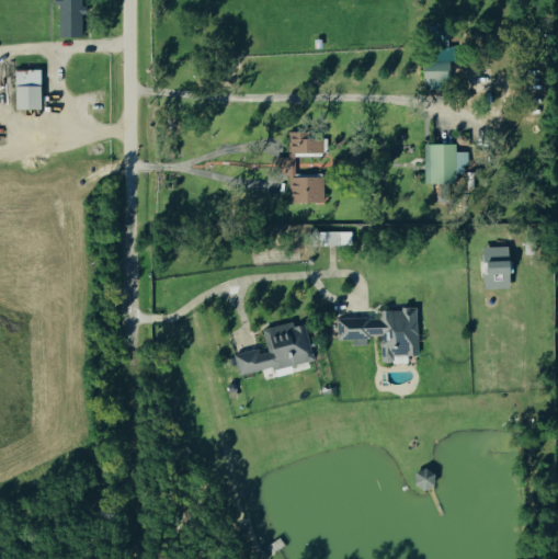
[(59,37),(84,37),(84,4),(82,4),(81,0),(55,0),(56,6),(58,6),(59,37)]
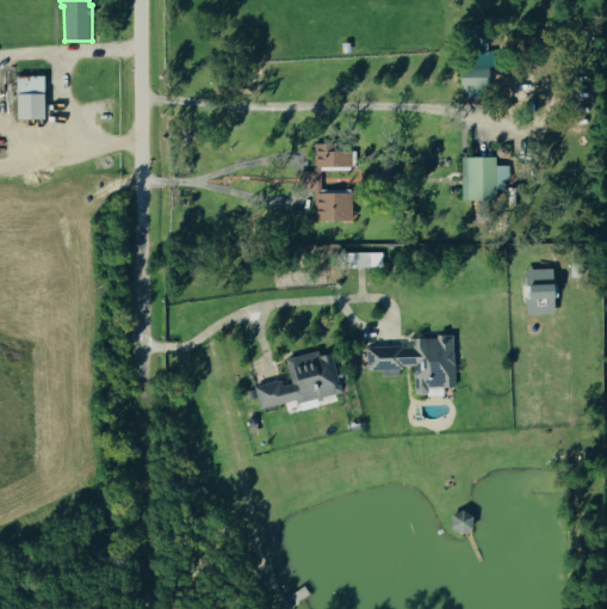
[(489,90),(490,60),(462,60),(462,88),(489,90)]
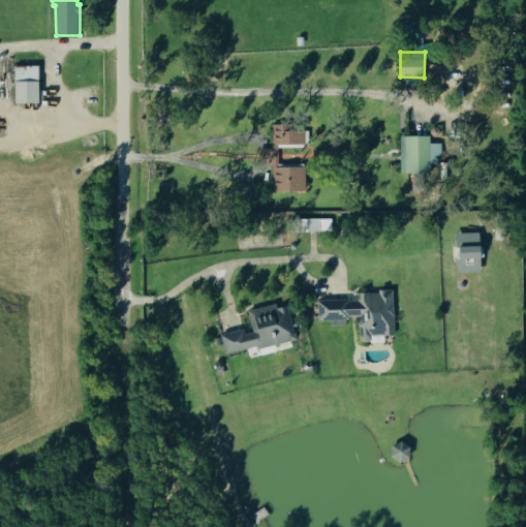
[(13,102),(38,103),(38,65),(14,65),(13,102)]
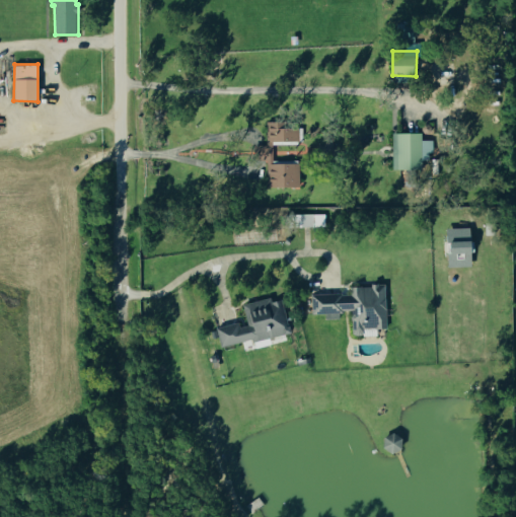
[(300,128),(290,127),(290,122),(269,121),(268,141),(300,142),(300,128)]
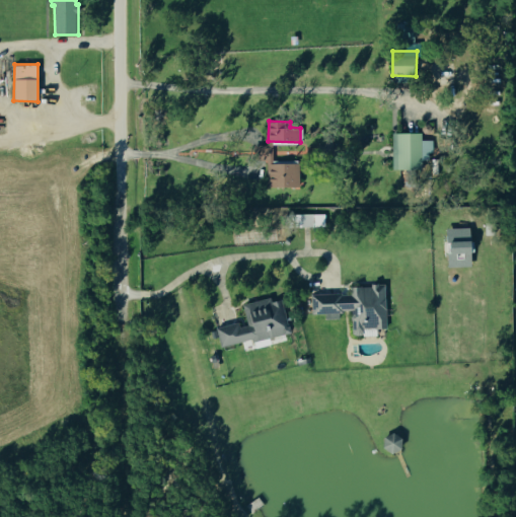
[(393,133),(393,170),(424,169),(424,160),(433,160),(433,141),(423,141),(423,133),(393,133)]
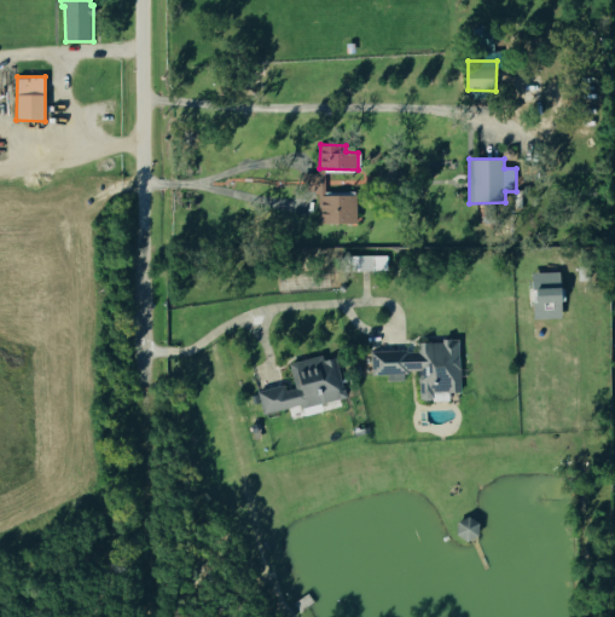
[(358,223),(358,195),(323,195),(323,172),(302,172),(302,194),(319,194),(319,223),(358,223)]
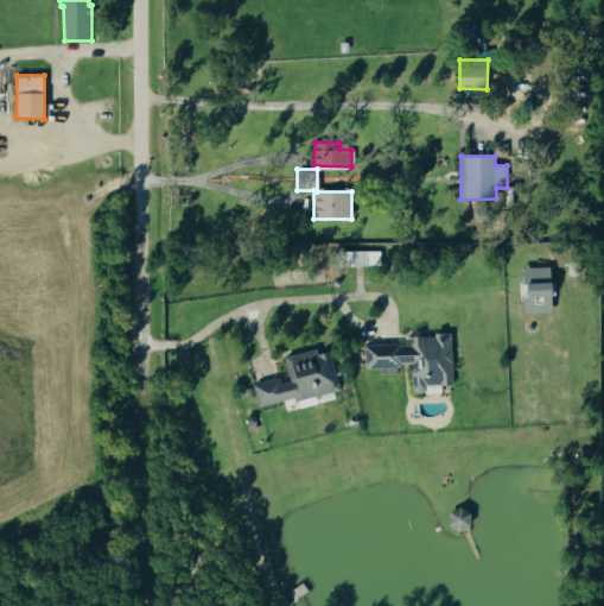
[(341,266),(382,266),(381,251),(341,252),(341,266)]
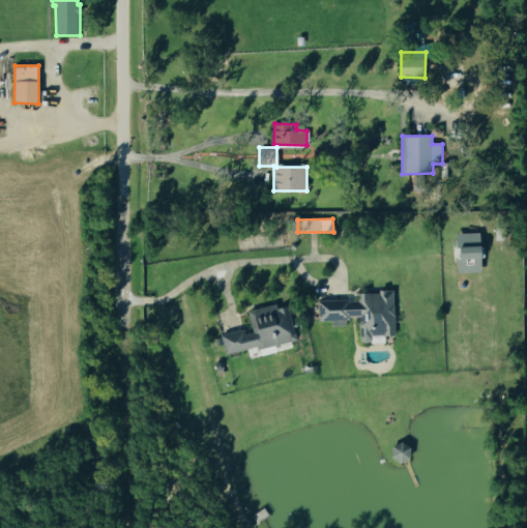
[(460,271),(459,232),(482,232),(484,270),(460,271)]
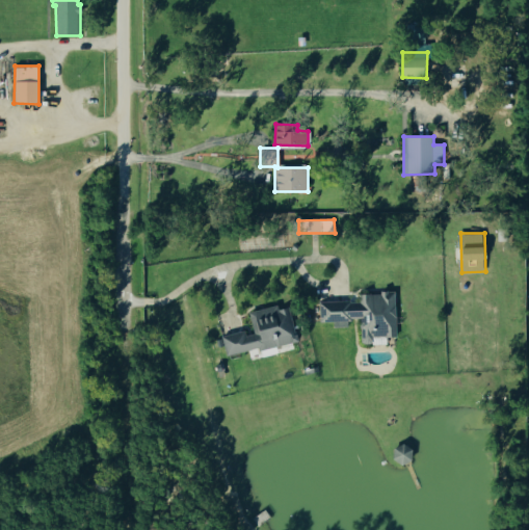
[(320,302),(320,323),(335,322),(335,327),(349,326),(349,319),(361,319),(362,344),(374,344),(374,337),(397,337),(396,292),(360,293),(361,301),(320,302)]
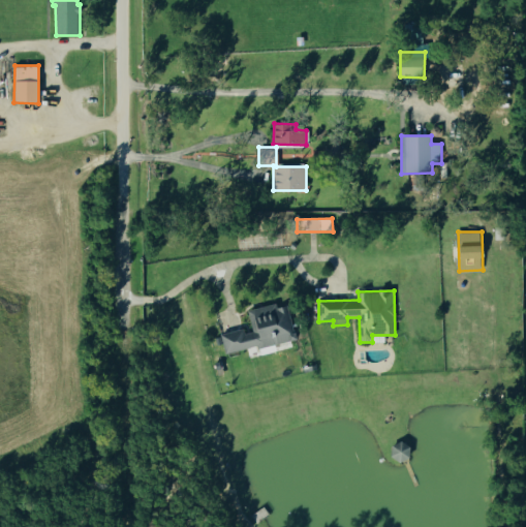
[(247,310),(251,329),(221,335),(226,355),(296,339),(288,304),(278,306),(278,304),(247,310)]
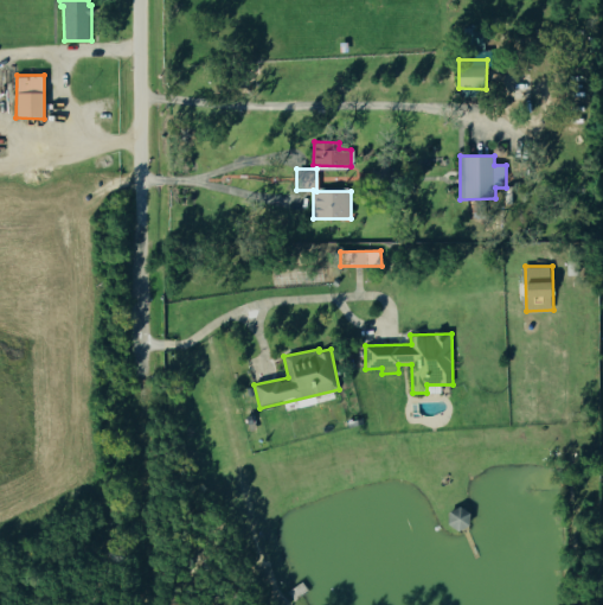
[(470,528),(470,509),(449,509),(449,529),(470,528)]
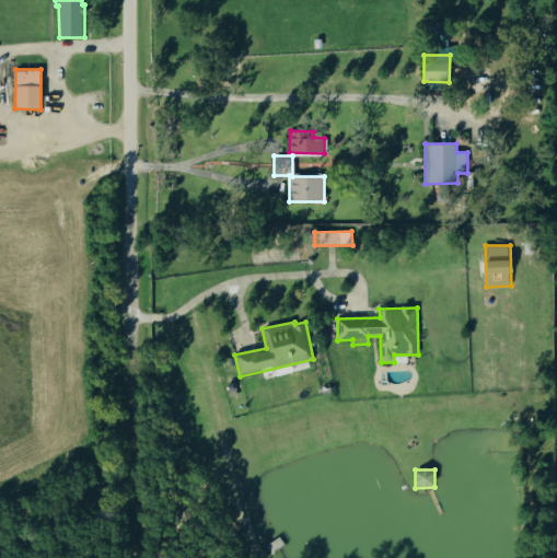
All buildings are outlined.
